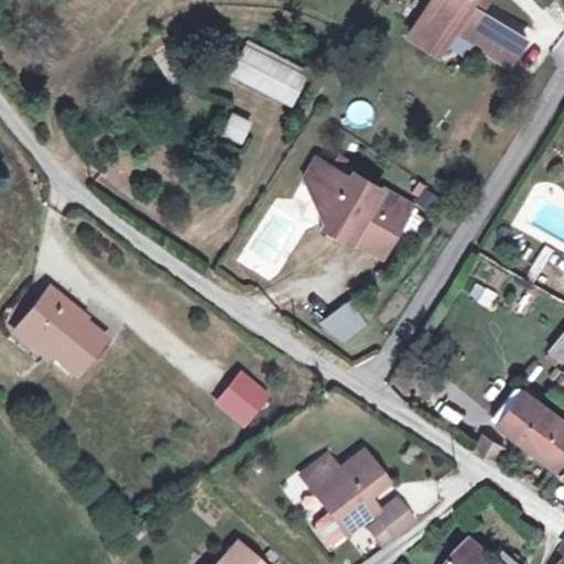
[(484,15),(494,0),(442,0),(416,40),(443,56),(461,30),(491,49),(488,53),(513,68),(530,44),(484,15)]
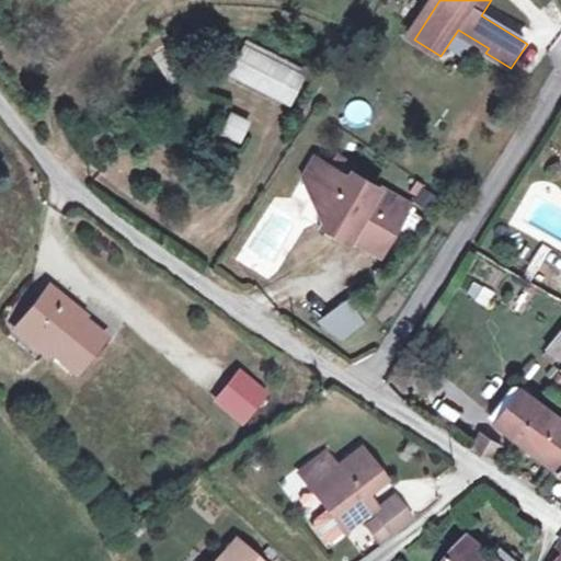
[(250,54),(236,80),(292,110),(306,84),(250,54)]
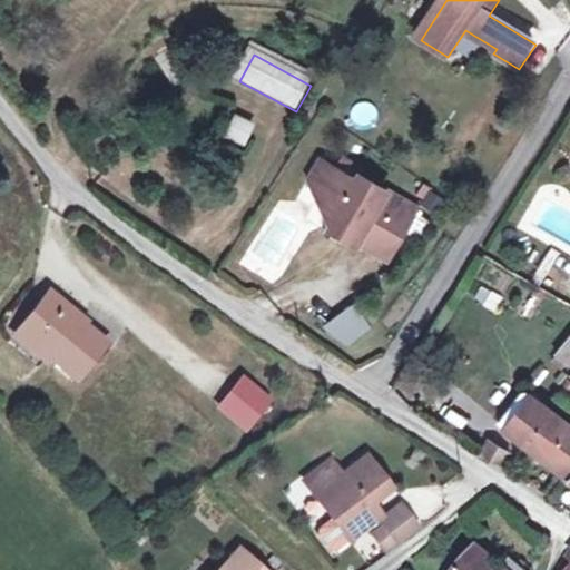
[(351,105),(353,127),(376,125),(374,101),(351,105)]
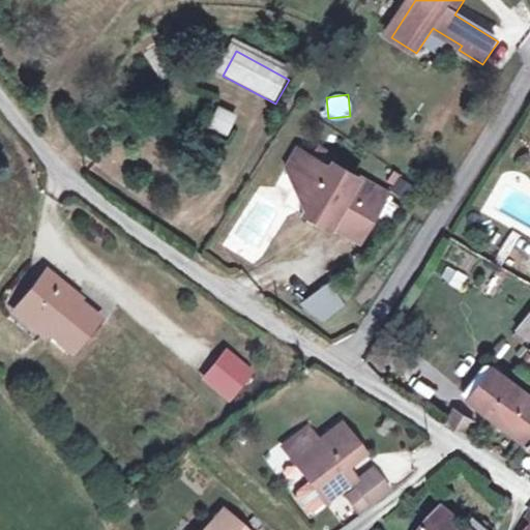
[(223,112),(213,129),(229,137),(237,119),(223,112)]
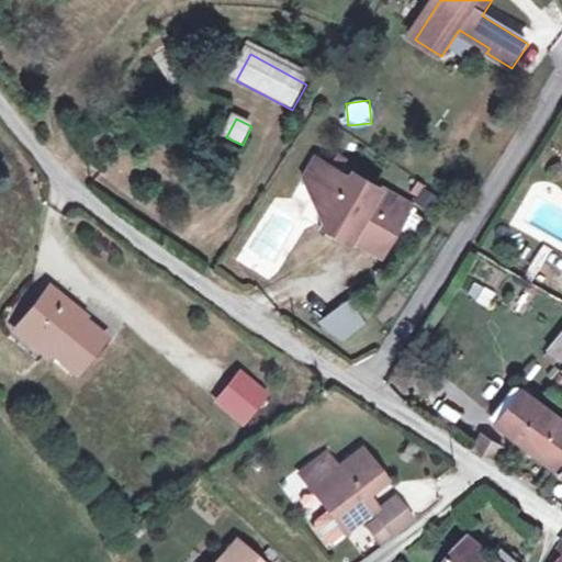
[(305,183),(313,201),(330,171),(317,164),(305,183)]
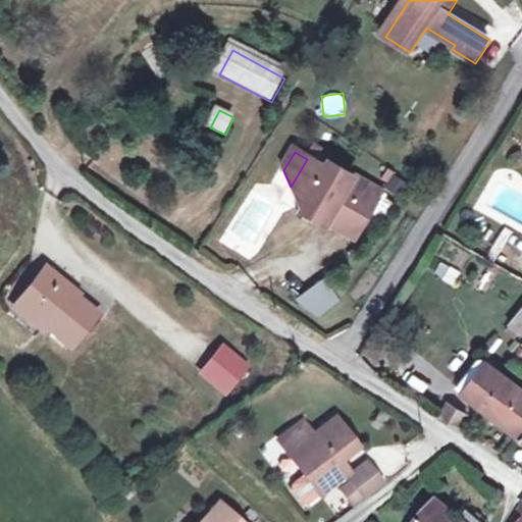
[(301,211),(299,215),(318,226),(323,218),(329,222),(330,230),(353,245),(381,199),(328,167),(326,171),(307,159),(291,187),(301,211)]
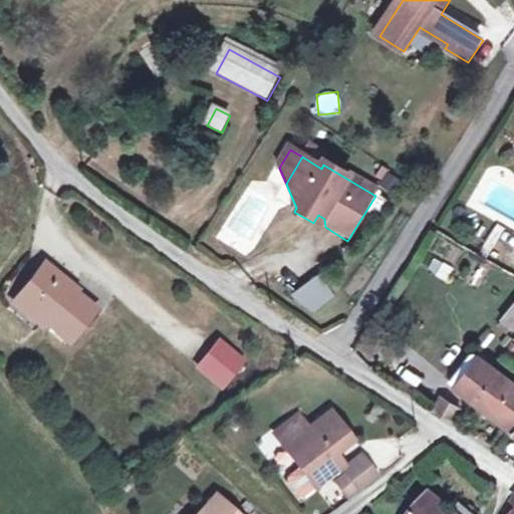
[(318,215),(313,223),(319,226),(324,219),(318,215)]
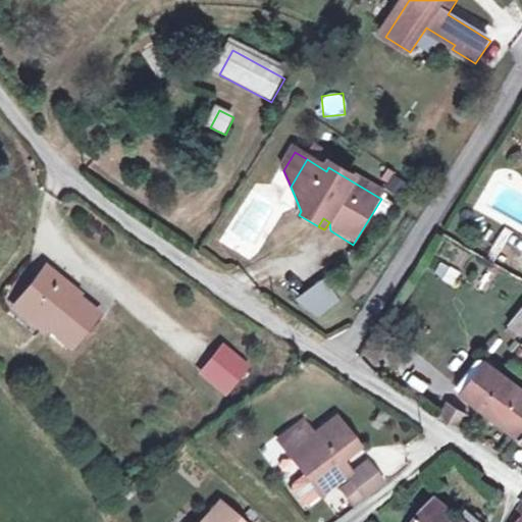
[(70,294),(44,272),(14,309),(66,351),(91,320),(65,300),(70,294)]
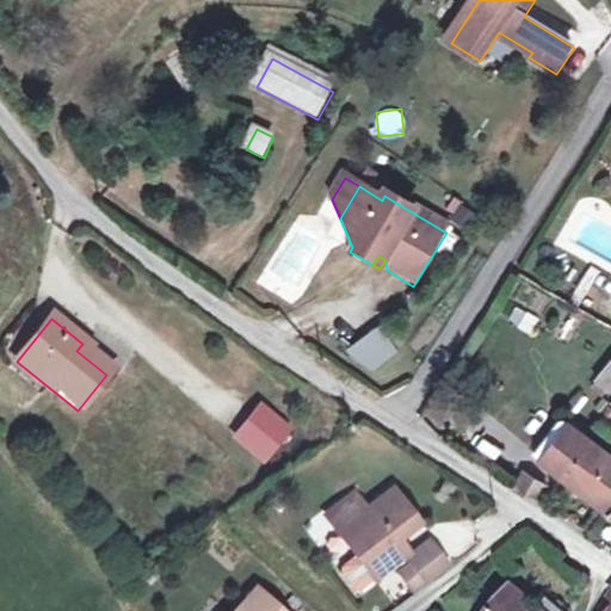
[(369,375),(402,351),(382,325),(349,347),(369,375)]
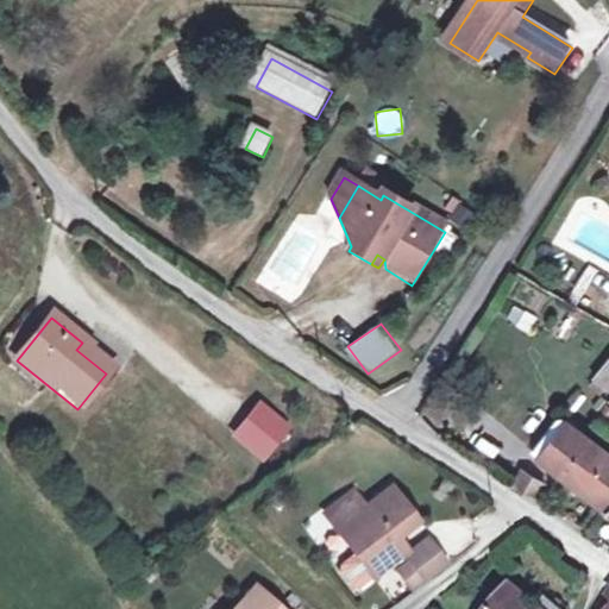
[(608,388),(608,359),(607,358),(589,381),(606,394),(608,388)]
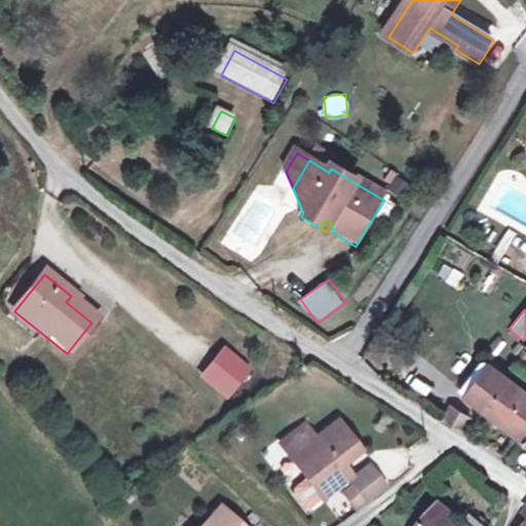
[(222,351),(203,375),(226,395),(246,371),(222,351)]
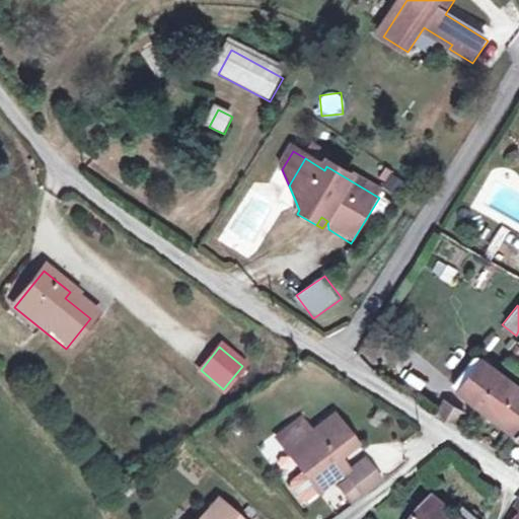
[(449,389),(516,435),(518,431),(518,392),(473,359),(449,389)]
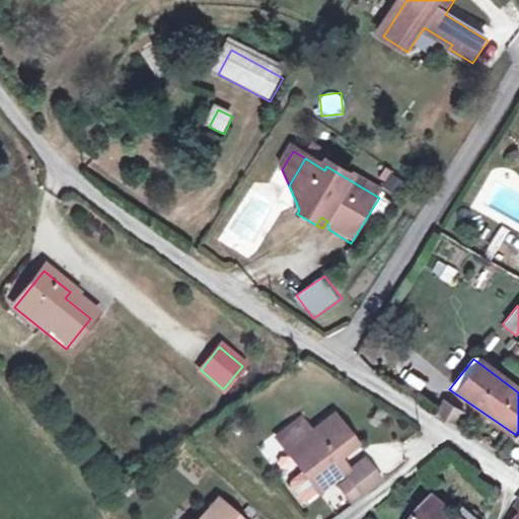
[(459,412),(443,400),(434,415),(453,428),(464,412),(461,409),(459,412)]
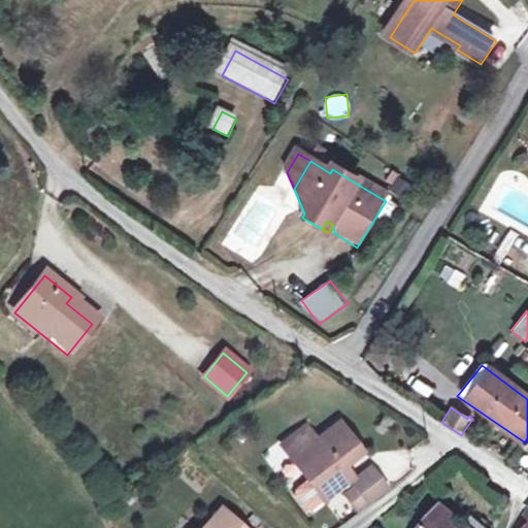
[(361,452),(336,424),(316,442),(303,429),(279,450),(308,482),(326,502),(350,482),(339,470),(333,463),(339,458),(345,465),(361,452)]
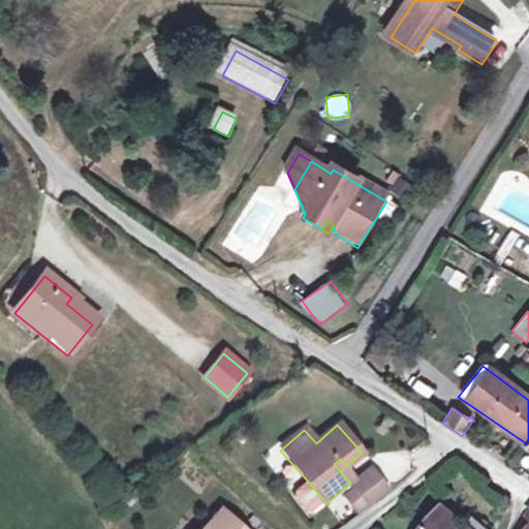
[(340,471),(346,466),(340,459),(334,464),(340,471)]
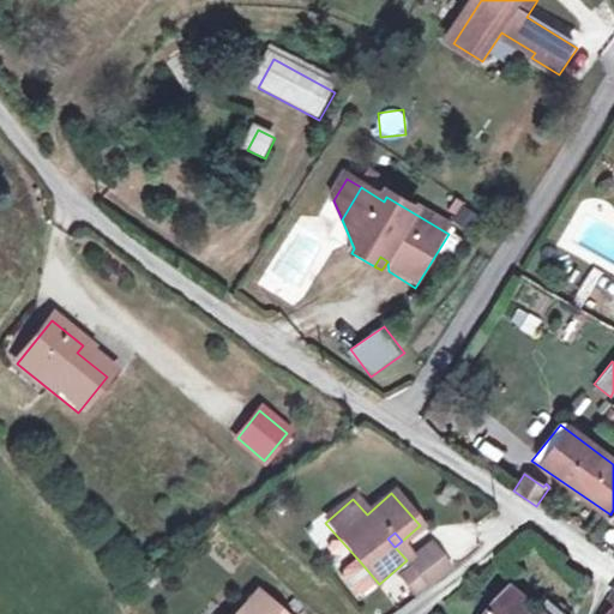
[(411,570),(427,587),(445,571),(425,548),(409,566),(411,570)]
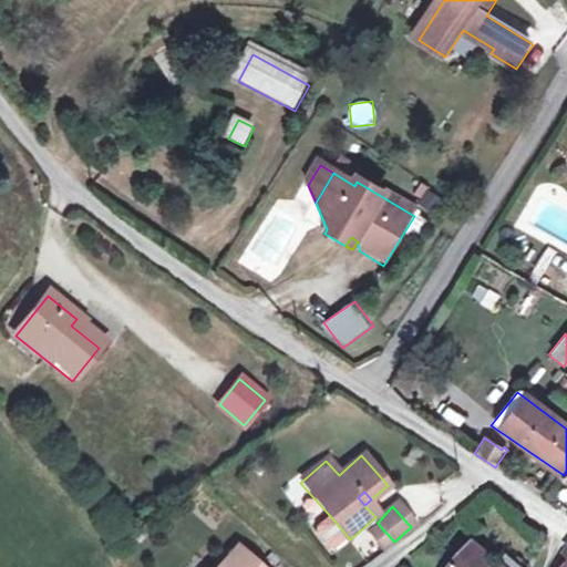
[(350,539),(331,517),(318,529),(317,536),(330,550),(337,552),(350,539)]
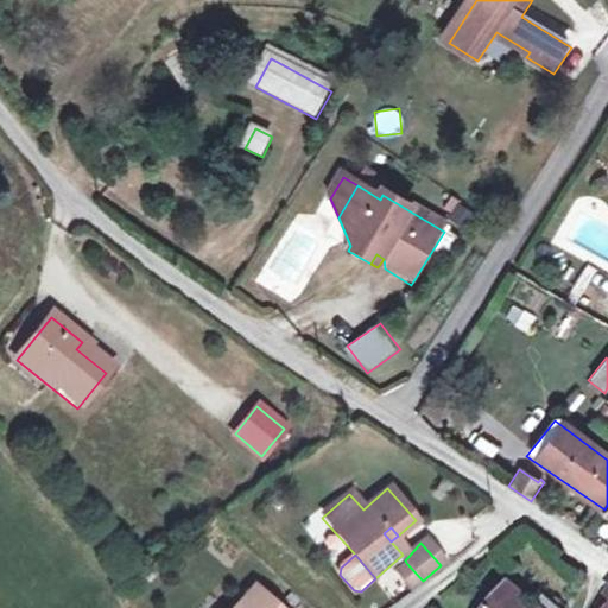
[(397,574),(412,590),(423,581),(407,564),(397,574)]
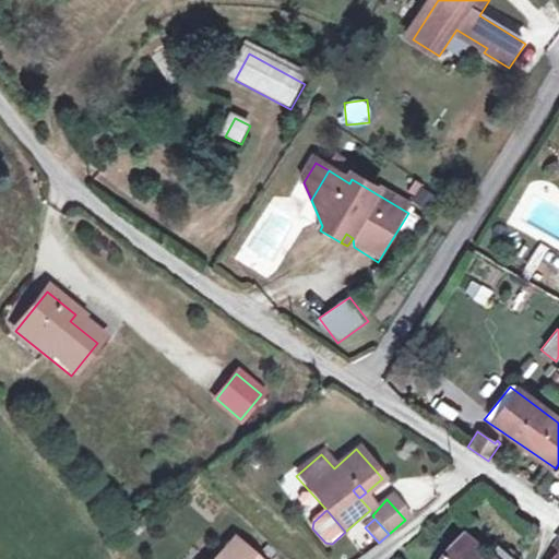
[(515,558),(501,548),(495,556),(471,539),(455,558),(515,558)]
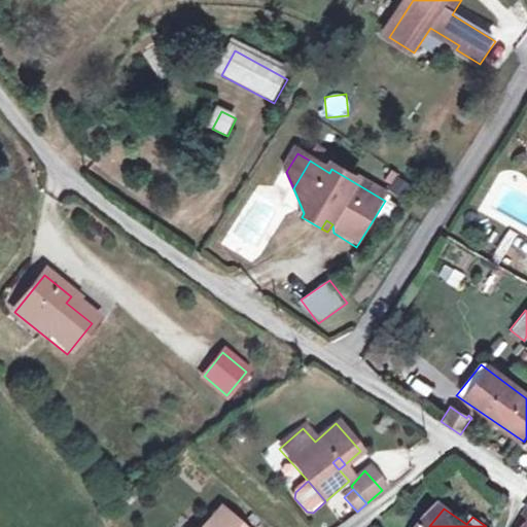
[(238,526),(220,510),(204,526),(238,526)]
